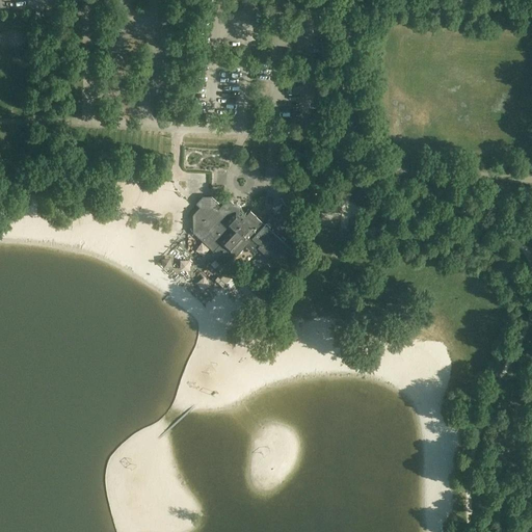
[(299,202),(293,191),(292,191),(282,198),(289,209),(299,202)]
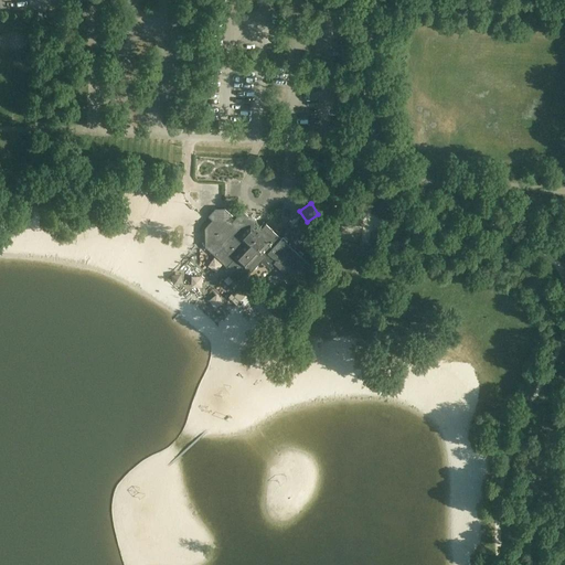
[(281,237),(278,235),(266,223),(262,228),(256,223),(255,220),(251,216),(248,216),(243,211),(232,222),(228,219),(232,215),(225,208),(216,209),(209,215),(213,220),(205,227),(205,246),(226,265),(226,273),(235,280),(242,280),(251,272),(264,257),(273,265),(274,263),(299,286),(316,269),(286,242),(287,241),(283,236),(281,237)]
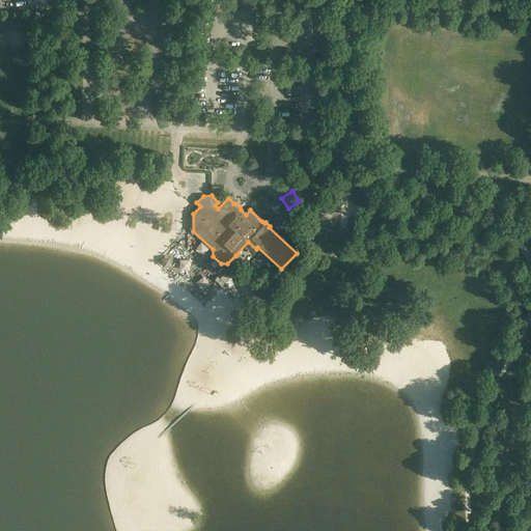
[(301,214),(305,211),(301,204),(290,212),(295,218),(290,220),(295,225),(304,219),(301,214)]
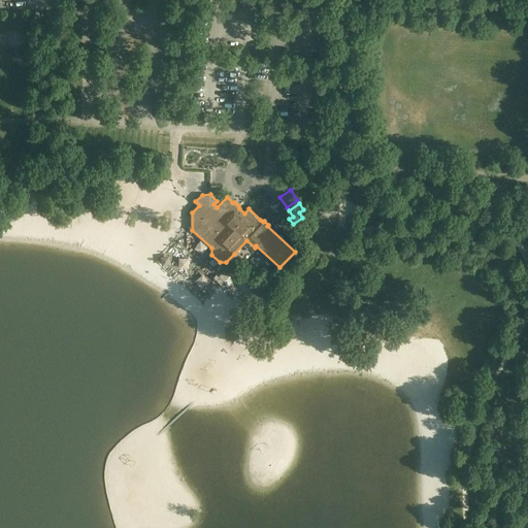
[(315,222),(311,233),(330,238),(333,228),(315,222)]
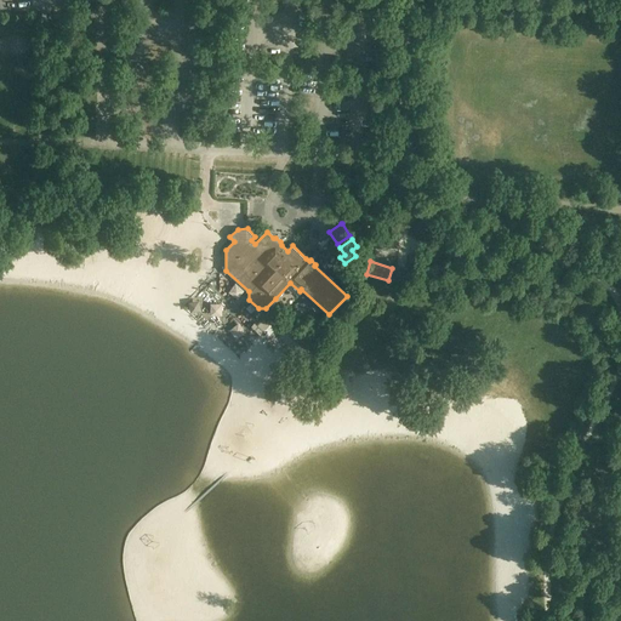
[(268,335),(275,329),(269,324),(263,330),(268,335)]
